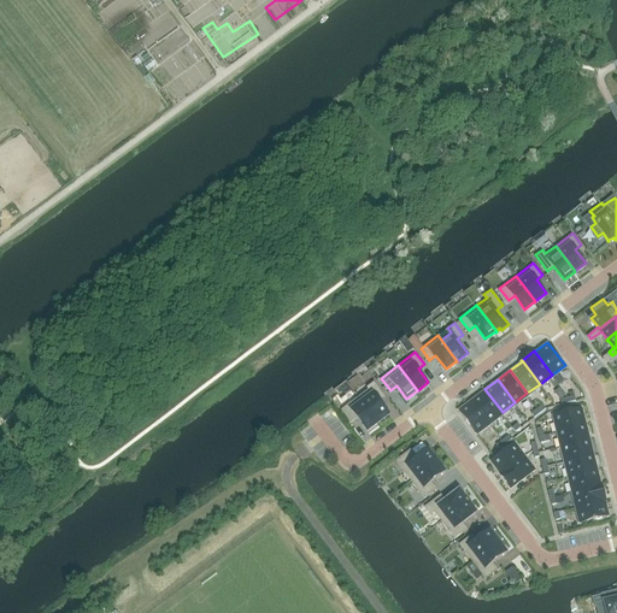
[(378,420),(378,419),(388,412),(378,399),(385,394),(374,381),(368,385),(369,387),(358,395),(378,420)]
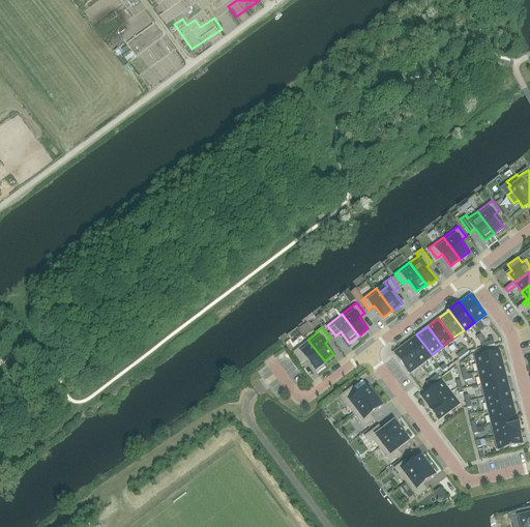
[(420,362),(432,354),(416,334),(406,343),(420,362)]
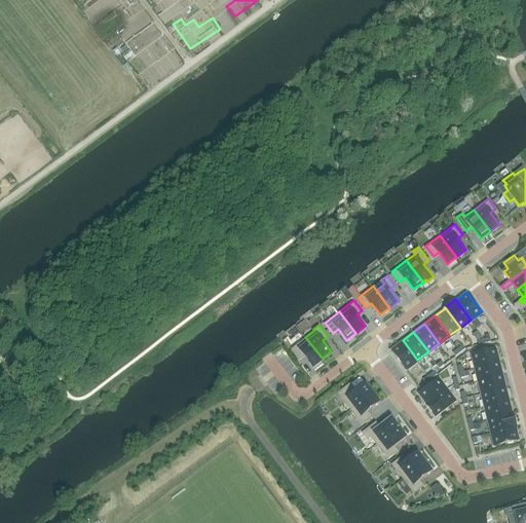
[(322,360),(323,359),(305,337),(291,347),(299,359),(304,355),(312,366),(322,360)]
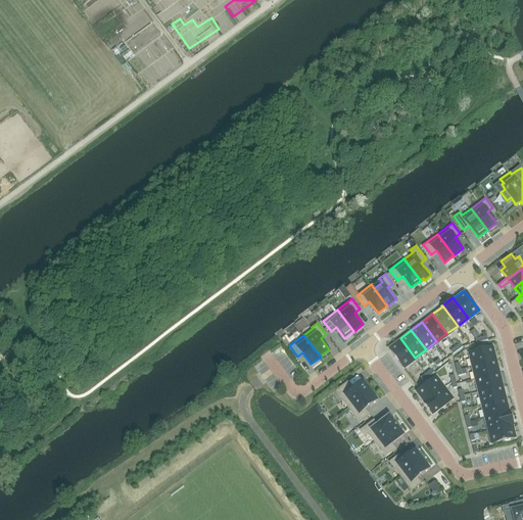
[(403,366),(415,358),(400,338),(389,346),(403,366)]
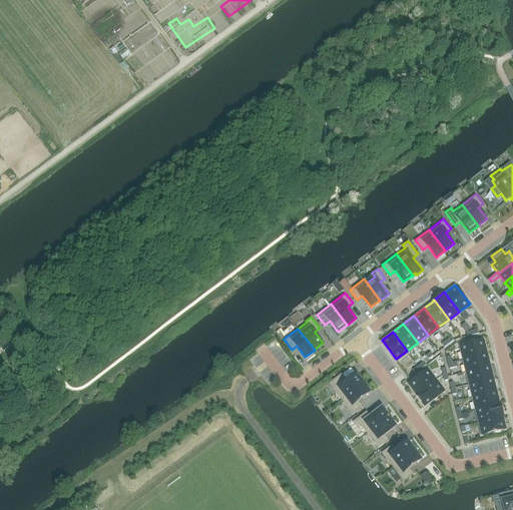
[(460,344),(463,357),(486,351),(483,338),(460,344)]
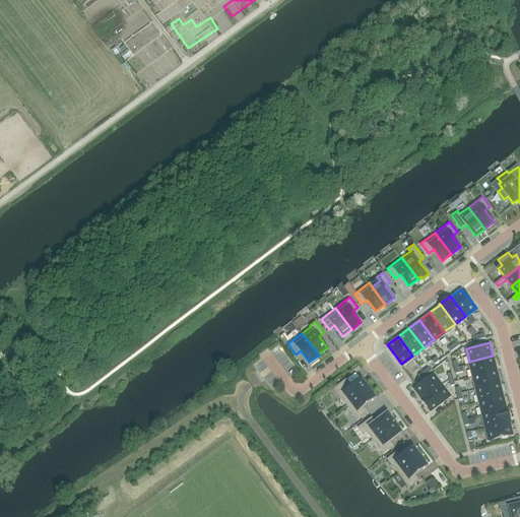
[(469,362),(472,375),(497,369),(493,356),(469,362)]
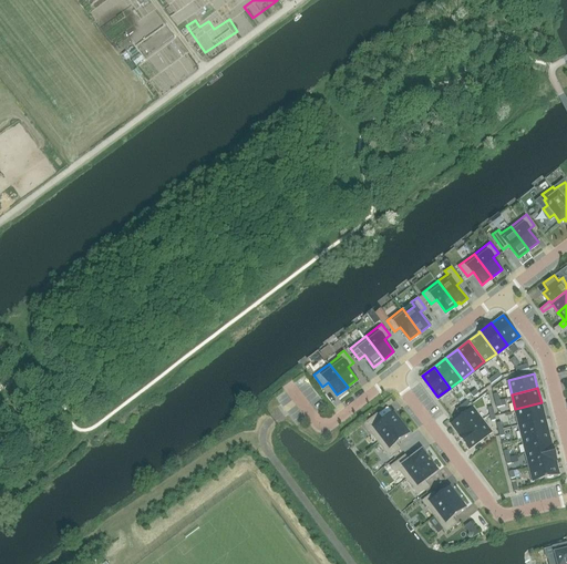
[(519,422),(545,416),(542,402),(515,409),(519,422)]
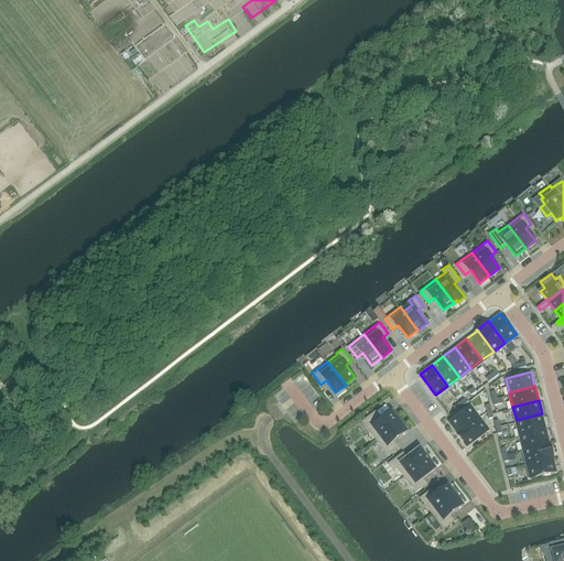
[(457,432),(479,416),(470,403),(449,420),(458,431),(457,432)]
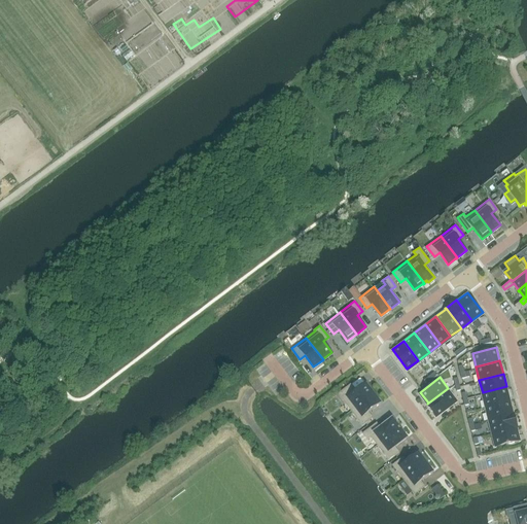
[(373,392),(373,391),(365,383),(354,391),(349,384),(339,392),(351,409),(373,392)]
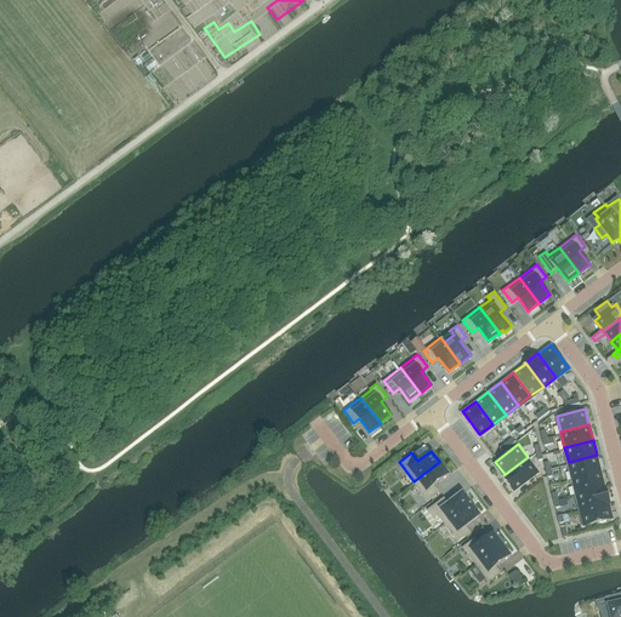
[(597,455),(569,462),(573,478),(600,470),(597,455)]
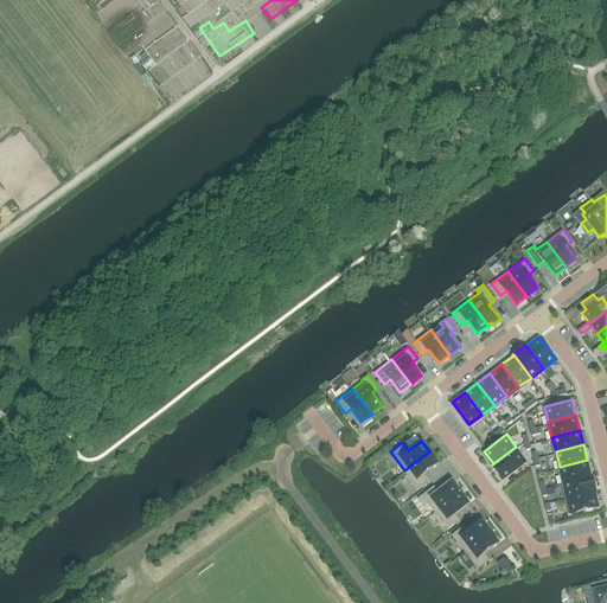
[(516,447),(492,464),(502,478),(525,460),(516,447)]
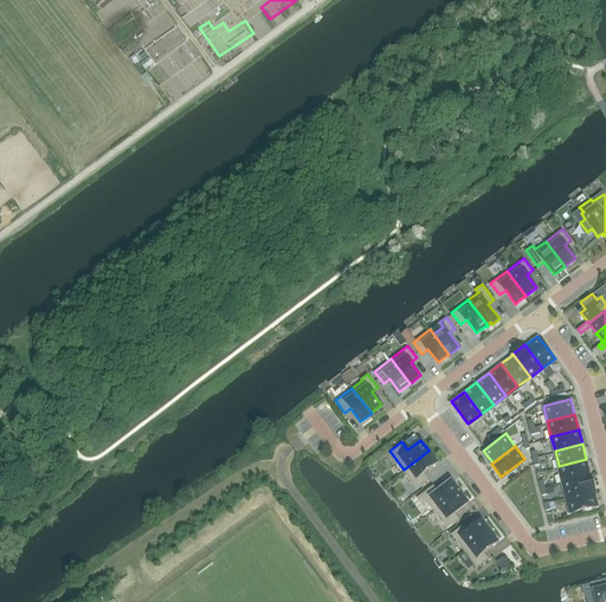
[(430,452),(429,451),(404,470),(417,486),(429,477),(424,471),(437,461),(430,452)]
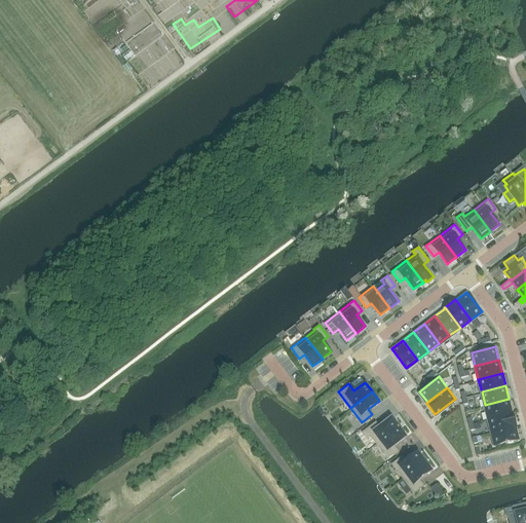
[(485,405),(488,418),(513,412),(513,411),(512,411),(509,399),(485,405)]
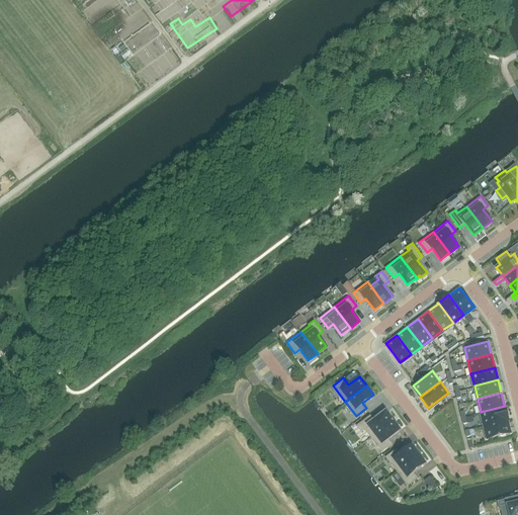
[(505,406),(481,412),(484,424),(508,418),(505,406)]
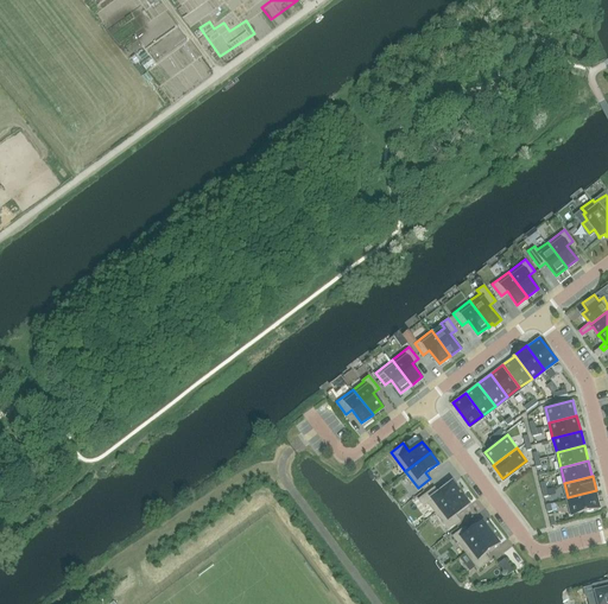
[(461,491),(460,490),(460,491),(453,481),(439,491),(435,485),(419,497),(424,503),(428,501),(435,512),(461,491)]
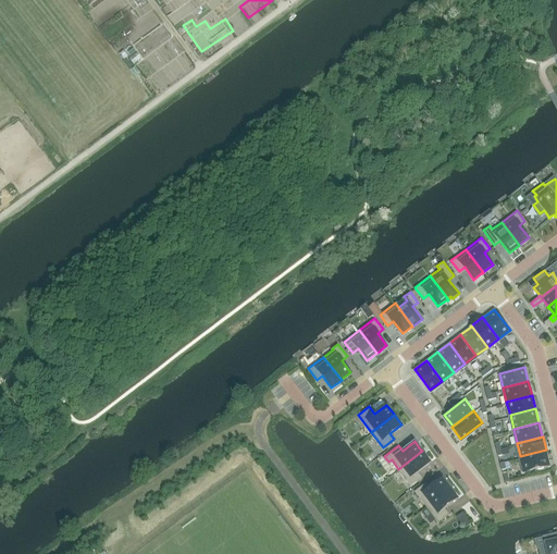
[(546,450),(520,456),(523,470),(549,464),(545,451),(546,451),(546,450)]
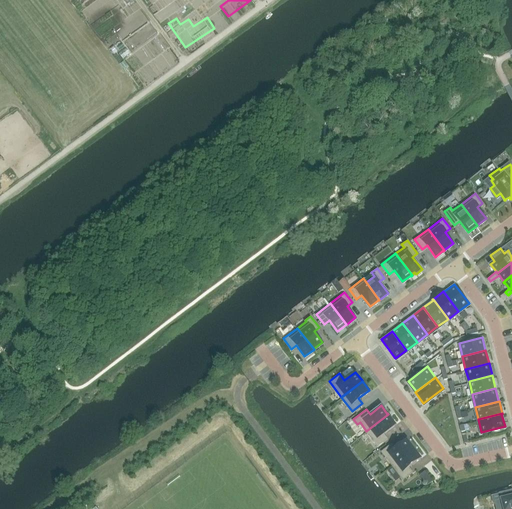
[(389,415),(388,414),(366,431),(377,445),(387,437),(383,432),(394,423),(388,415),(389,415)]
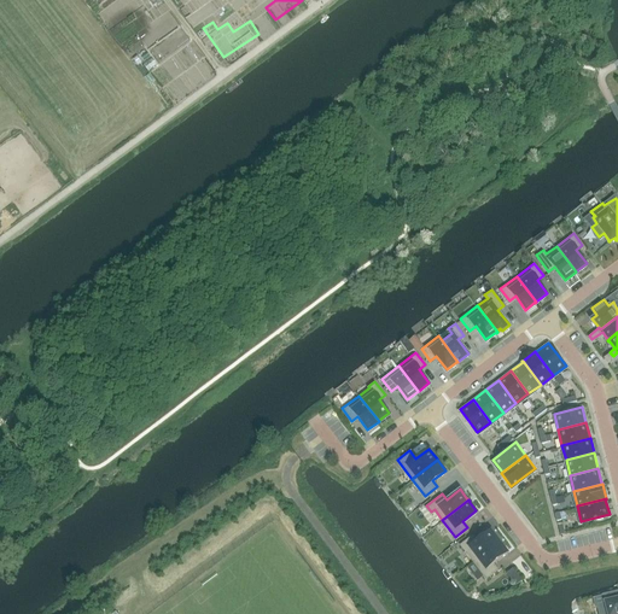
[(499,541),(499,539),(497,539),(490,530),(477,539),(472,533),(460,543),(473,560),(499,541)]
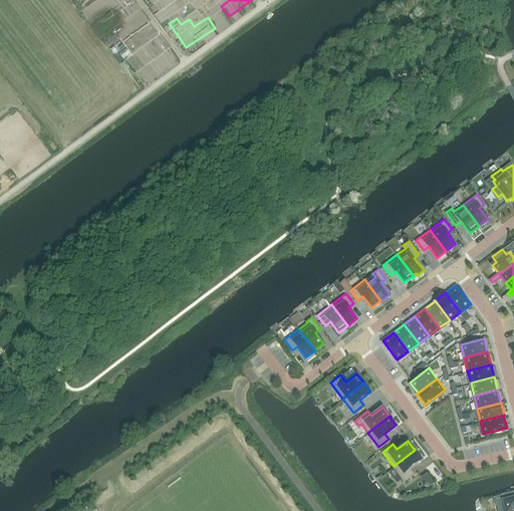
[(416,451),(415,450),(394,466),(405,480),(415,472),(411,467),(422,459),(416,451)]
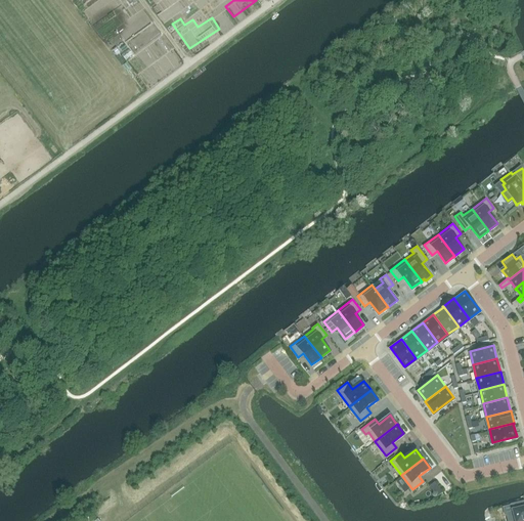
[(436,480),(430,484),(438,494),(443,490),(436,480)]
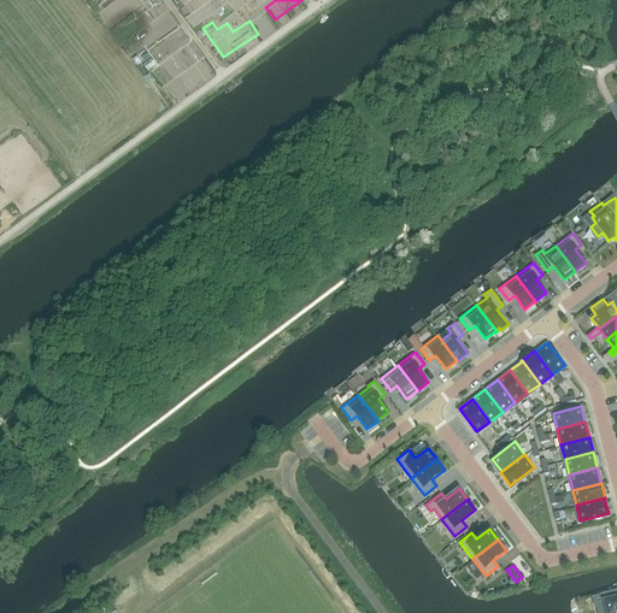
[(616,612),(616,587),(601,591),(604,599),(604,600),(606,612),(616,612)]
